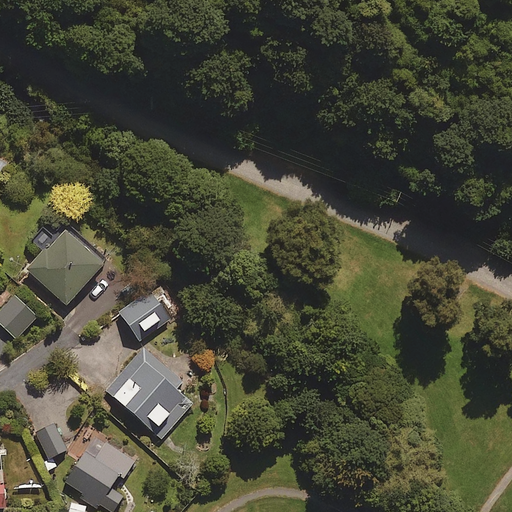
[(107,257),(68,222),(27,267),(66,303),(107,257)]
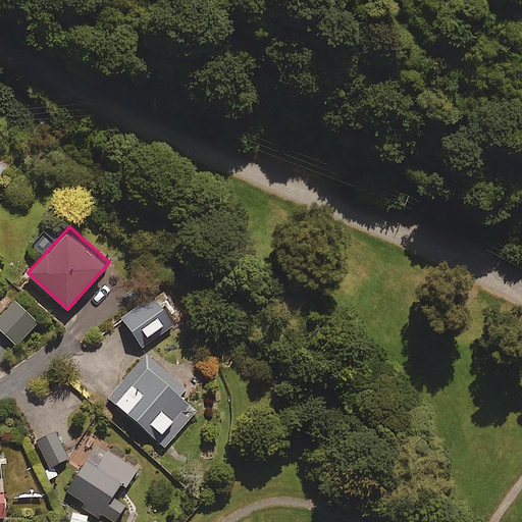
[(173,322),(154,294),(121,315),(141,345),(173,322)]
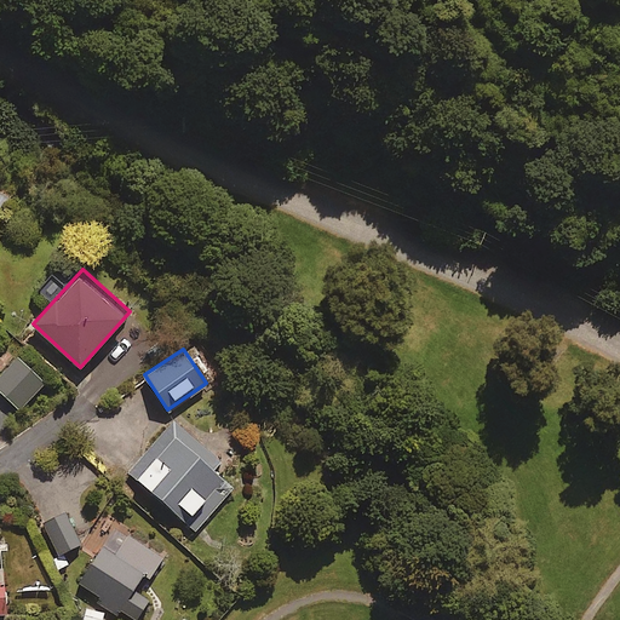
[(49,385),(18,356),(0,374),(0,390),(23,413),(49,385)]
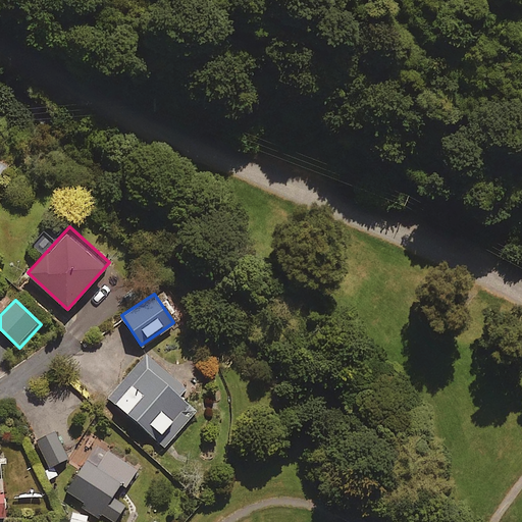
[(191,395),(147,354),(106,397),(162,449),(196,412),(185,402),(191,395)]
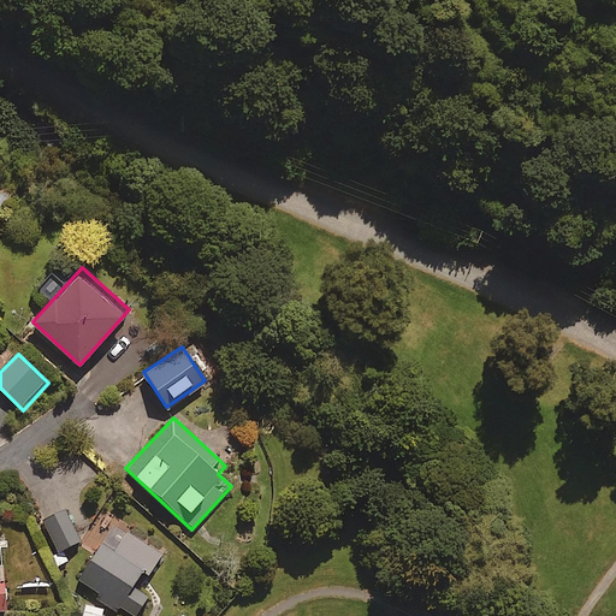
[(63,509),(45,520),(59,549),(78,539),(63,509)]
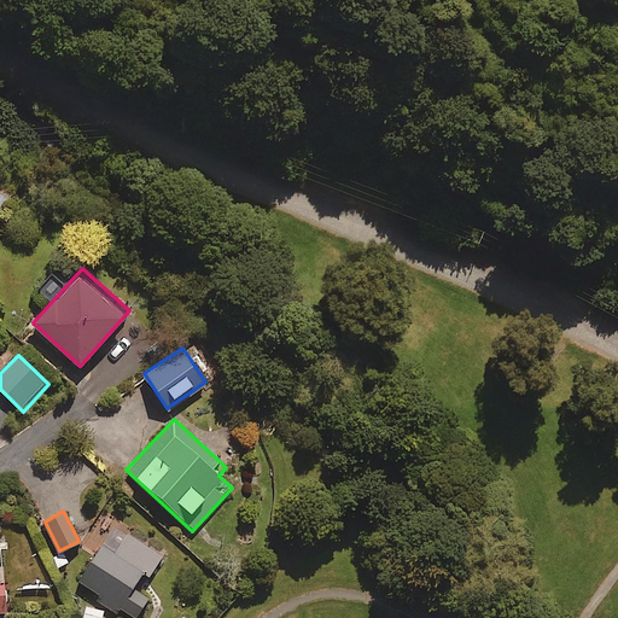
[(79,578),(98,593),(95,598),(117,613),(121,608),(133,617),(149,598),(138,590),(163,555),(118,523),(79,578)]
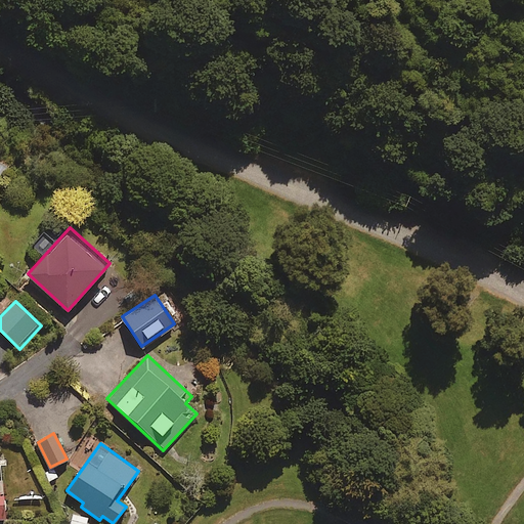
[(70,511),(67,523),(86,523),(89,515),(70,511)]
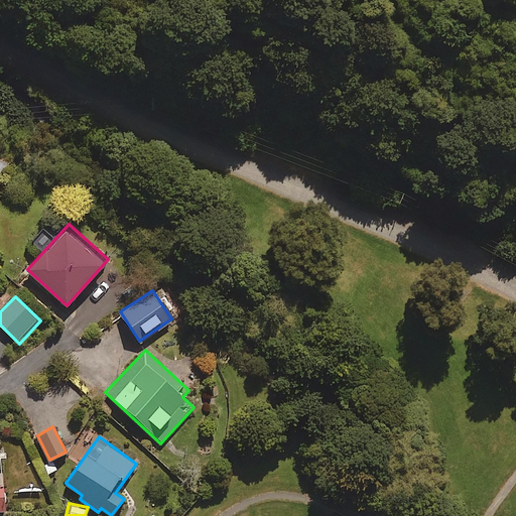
All buildings are outlined.
